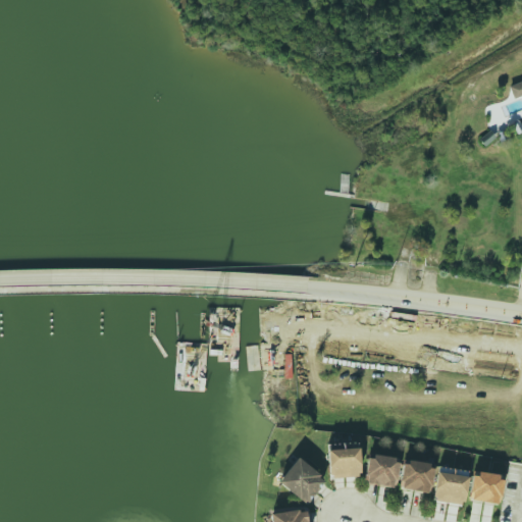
[(521,95),(521,81),(508,85),(512,98),(521,95)]
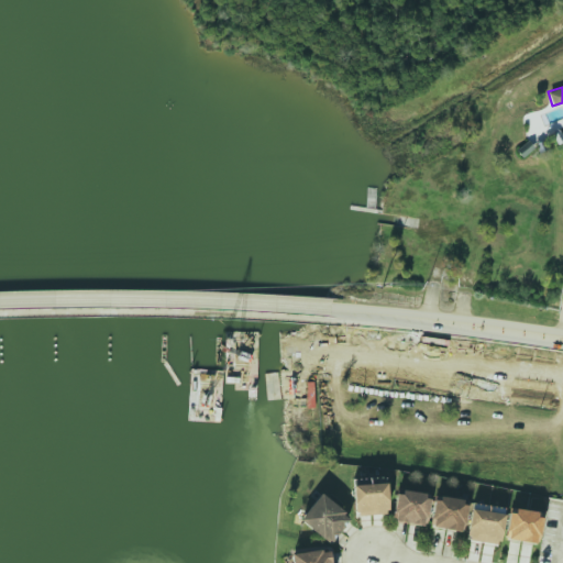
[(388,514),(388,484),(353,485),(354,515),(388,514)]
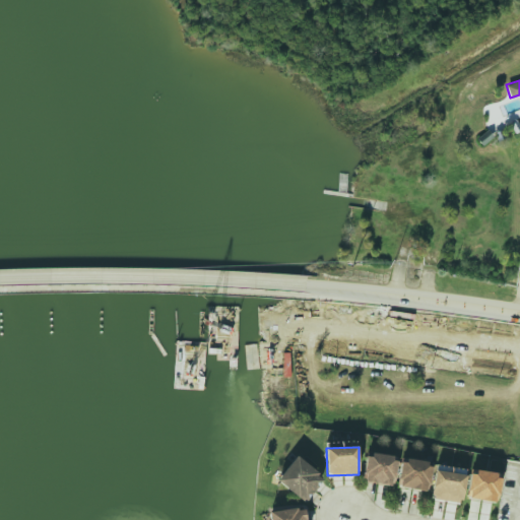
[(392,485),(396,458),(366,453),(362,480),(392,485)]
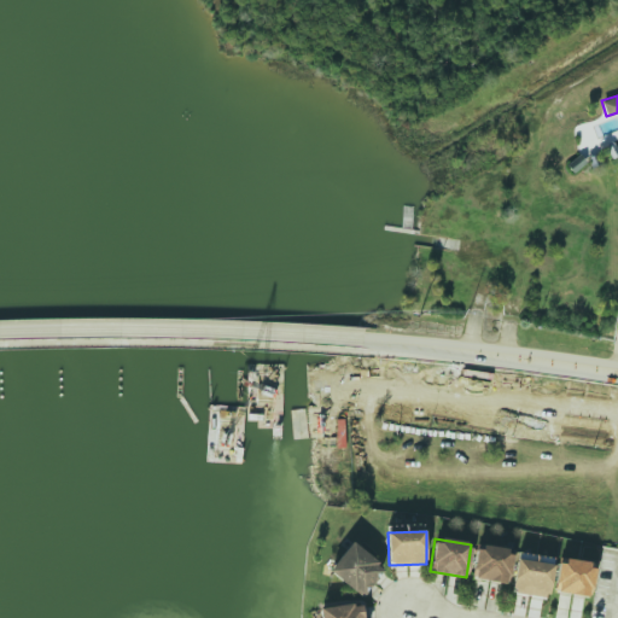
[(383,567),(351,541),(327,571),(360,596),(383,567)]
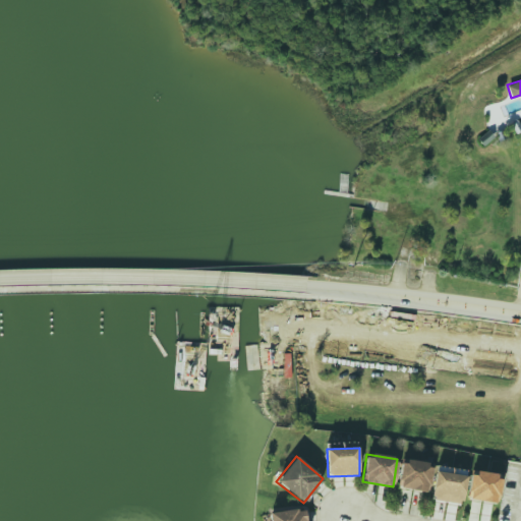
[(398,488),(428,491),(430,463),(400,460),(398,488)]
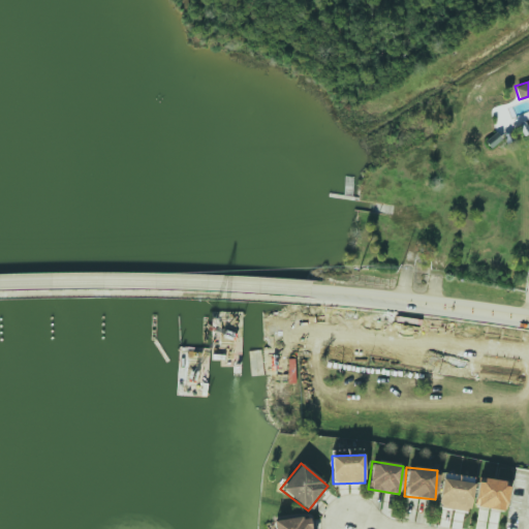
[(509,483),(478,476),(473,506),(504,512),(509,483)]
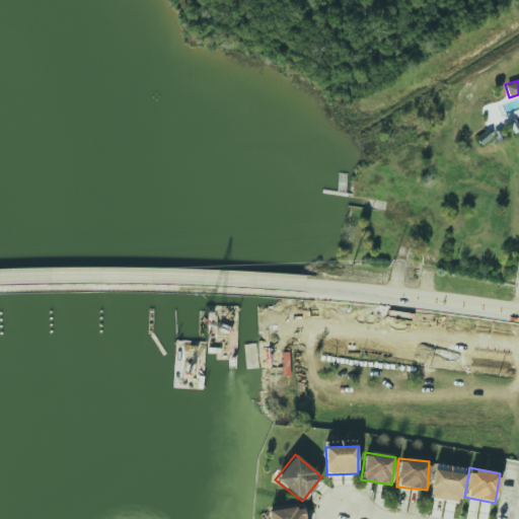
[(464,474),(433,469),(429,498),(459,503),(464,474)]
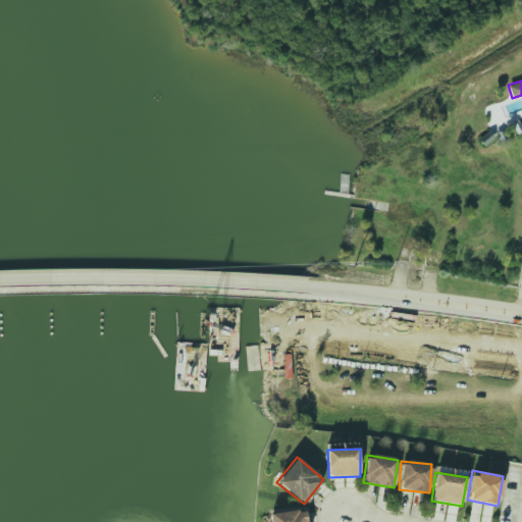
[(269,514),(270,521),(306,521),(304,509),(269,514)]
